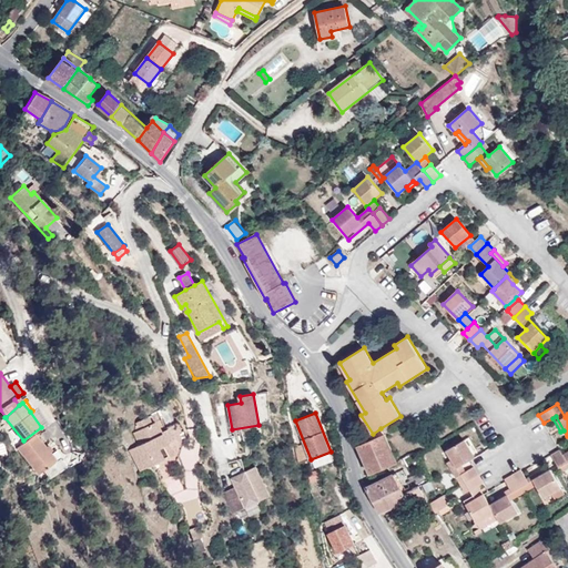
[(160,432),(155,422),(152,424),(148,417),(137,423),(133,433),(140,445),(129,450),(140,470),(172,454),(166,444),(160,432)]
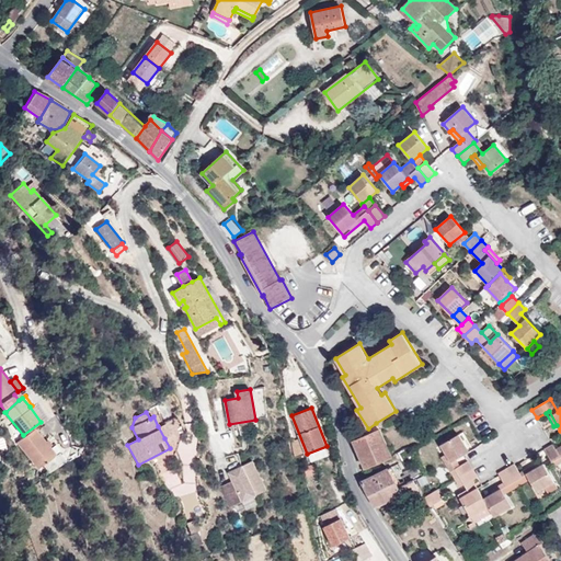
[(185,433),(176,415),(164,423),(171,435),(173,439),(185,433)]
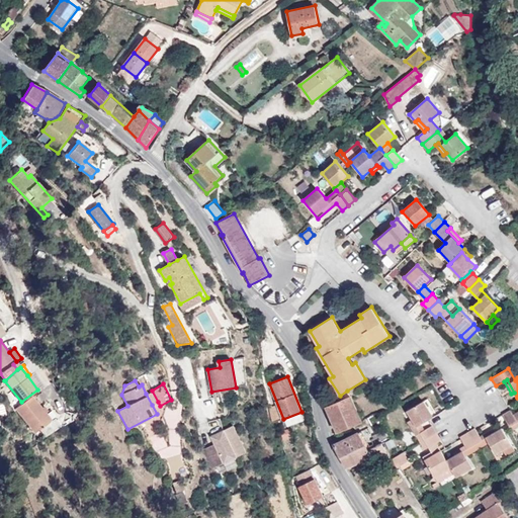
[(158,402),(152,391),(146,394),(152,405),(158,402)]
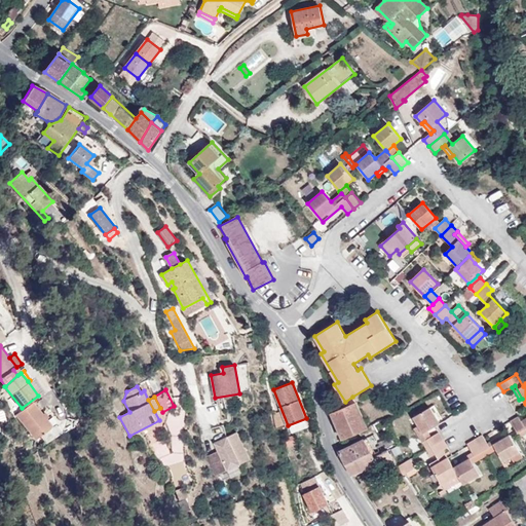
[(357,403),(352,397),(345,402),(347,406),(357,403)]
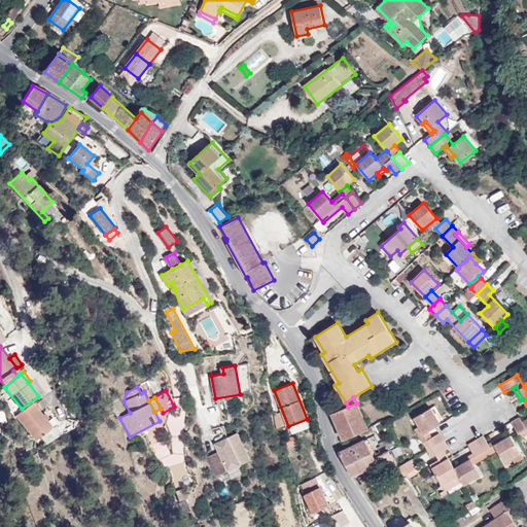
[(53,427),(33,402),(16,416),(37,441),(41,436),(47,444),(62,432),(56,424),(53,427)]
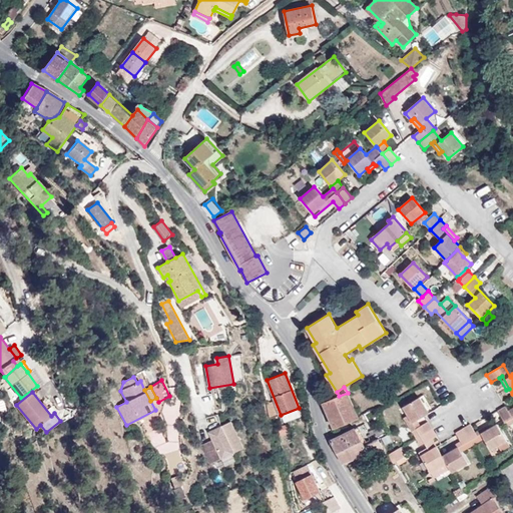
[(359,418),(348,393),(339,396),(324,403),(335,428),(359,418)]
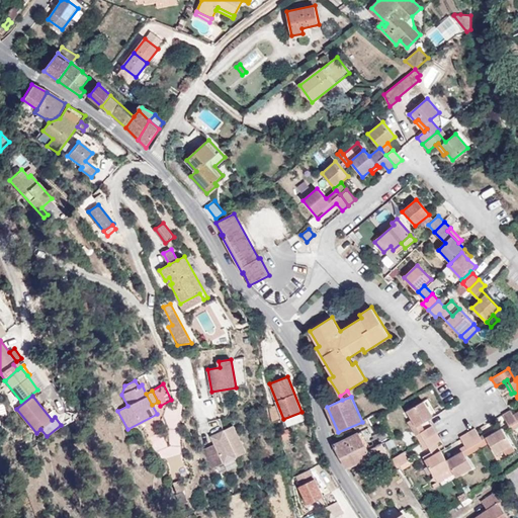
[(433,417),(424,401),(407,411),(412,419),(416,427),(421,424),(433,417)]
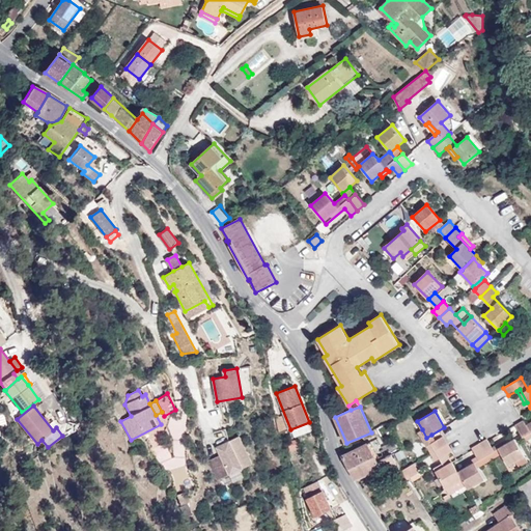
[(530,421),(526,424),(524,420),(515,425),(525,442),(530,438),(530,431),(530,432),(530,431),(530,421)]
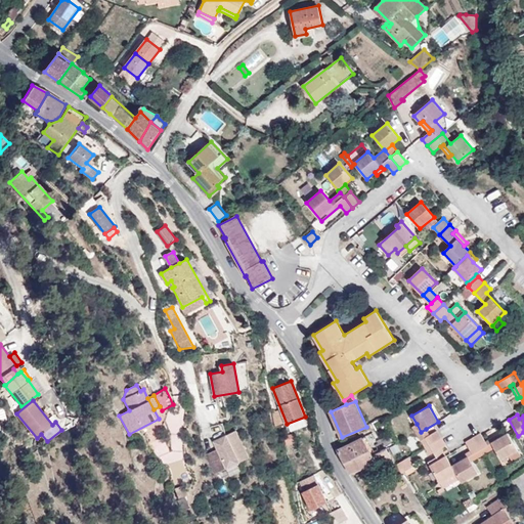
[(430,435),(426,429),(421,432),(417,424),(412,427),(421,440),(426,437),(430,435)]
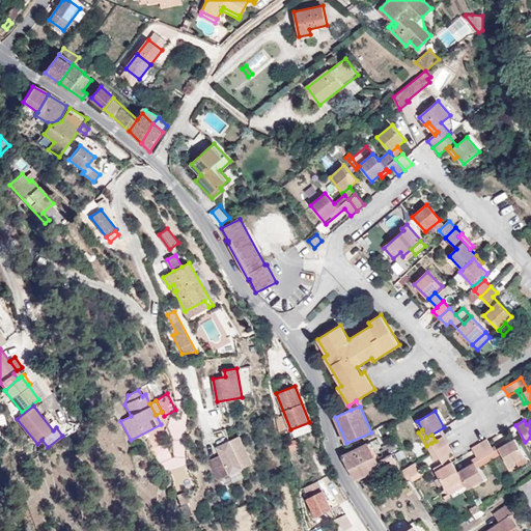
[(253,464),(240,436),(216,447),(220,455),(211,459),(218,480),(220,479),(253,464)]
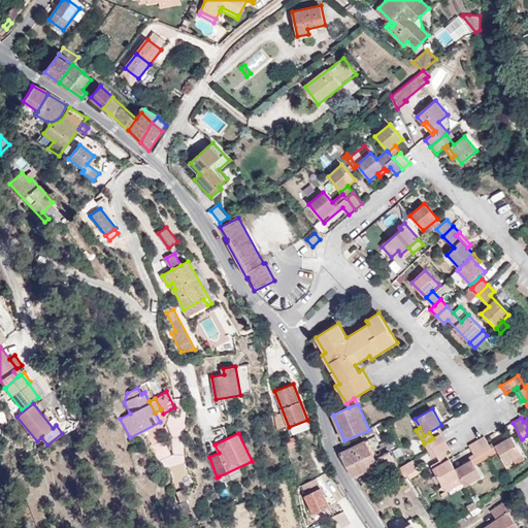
[(446,441),(440,434),(433,438),(429,440),(433,449),(446,441)]
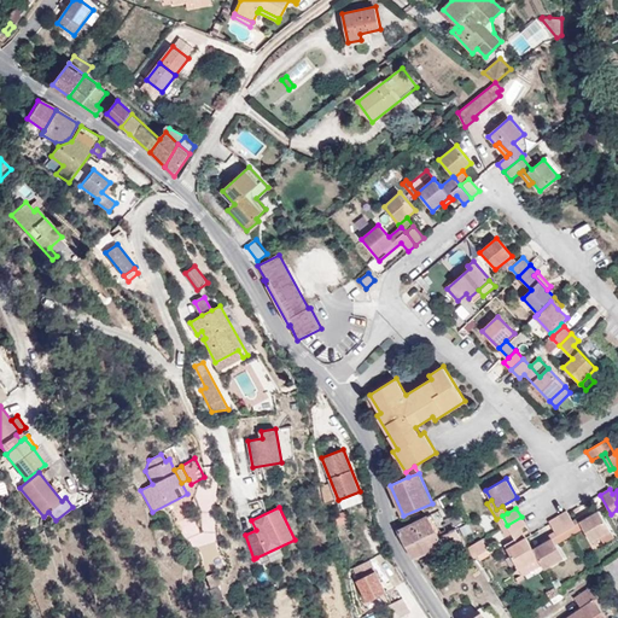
[(614,537),(599,509),(588,516),(579,520),(584,528),(592,542),(600,537),(604,543),(614,537)]
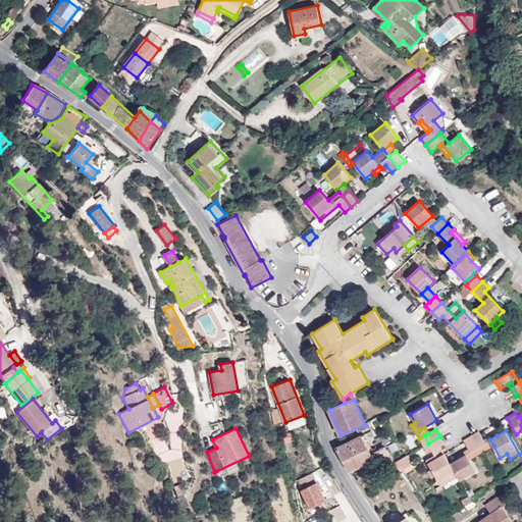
[(483,439),(478,431),(471,435),(478,449),(481,453),(488,449),(483,439)]
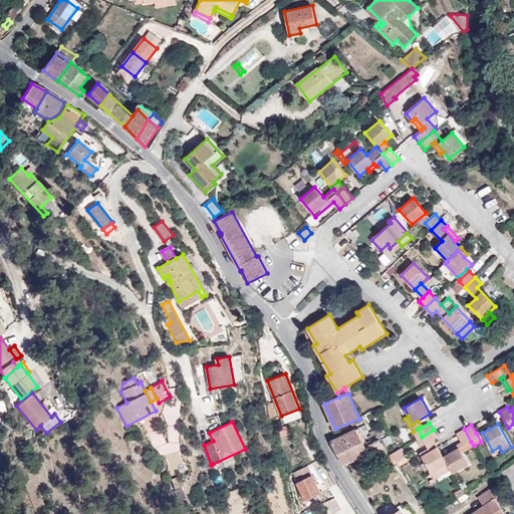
[(482,433),(489,429),(488,426),(476,433),(481,442),(486,439),(482,433)]
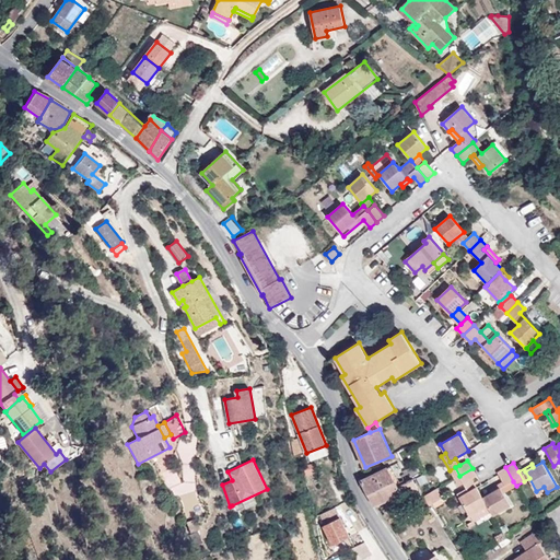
[(513,481),(505,467),(498,473),(503,481),(505,486),(513,481)]
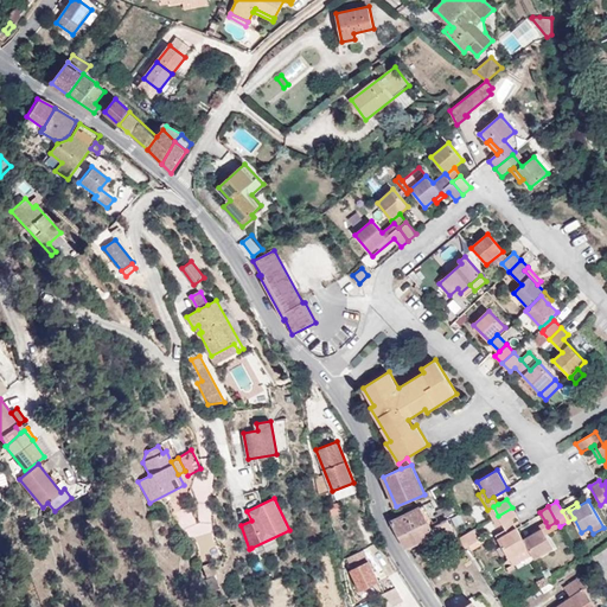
[(432,526),(421,508),(390,522),(406,548),(435,534),(432,526)]
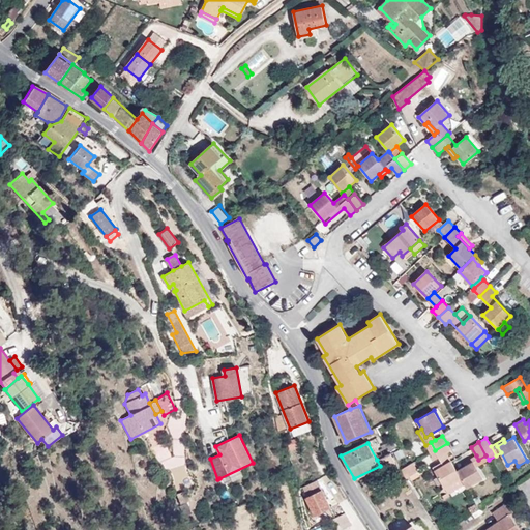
[(447,453),(451,450),(447,443),(435,450),(430,452),(434,461),(439,458),(447,453)]
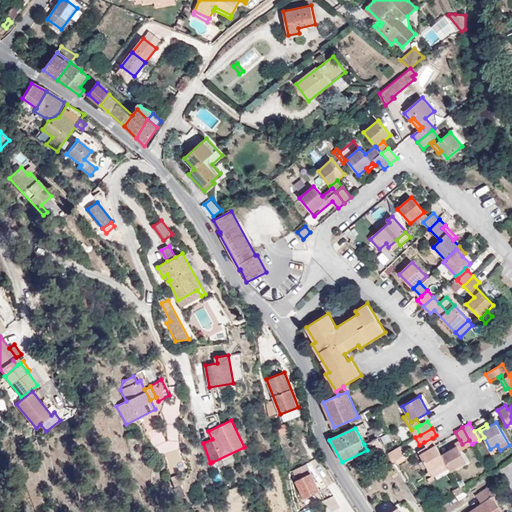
[(385,451),(377,438),(375,439),(364,444),(367,450),(371,457),(385,451)]
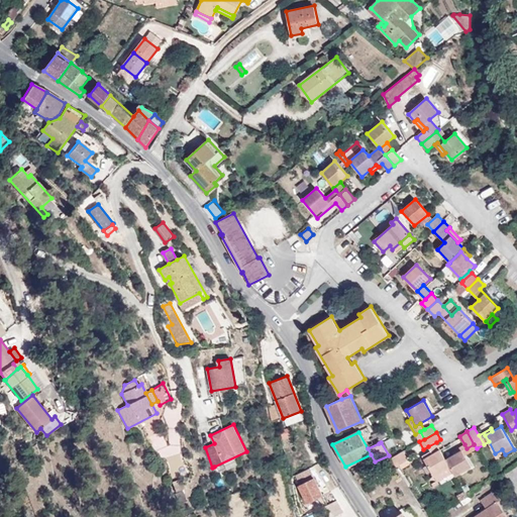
[(440,449),(436,442),(428,446),(431,451),(432,454),(440,449)]
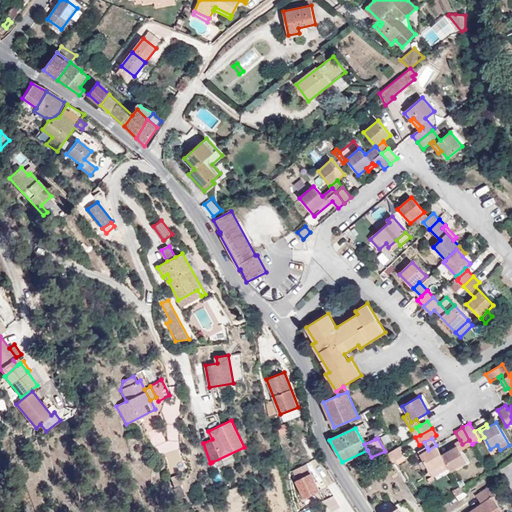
[(460,451),(472,444),(469,440),(462,444),(460,440),(448,447),(449,450),(457,445),(460,451)]
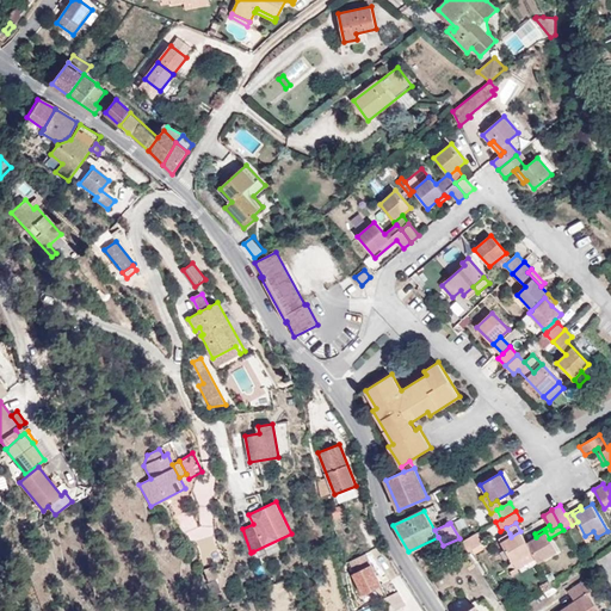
[(532,551),(526,542),(520,531),(511,537),(510,534),(500,538),(513,563),(532,551)]
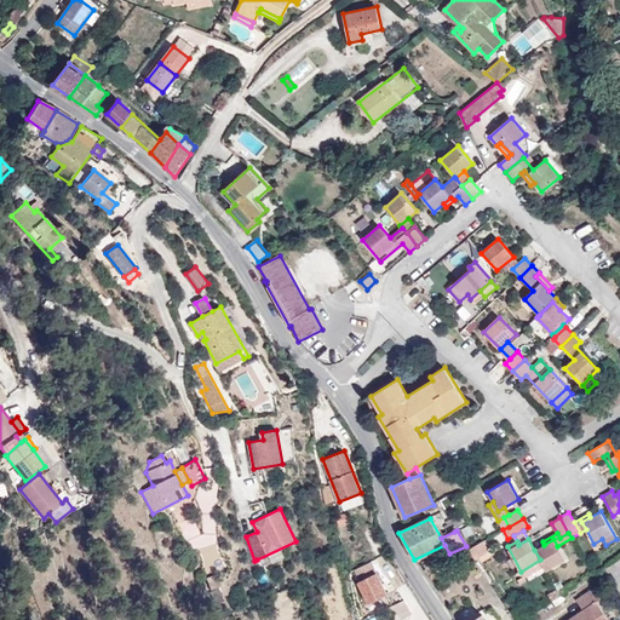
[(566,560),(557,546),(554,539),(544,545),(534,550),(540,560),(546,570),(566,560)]
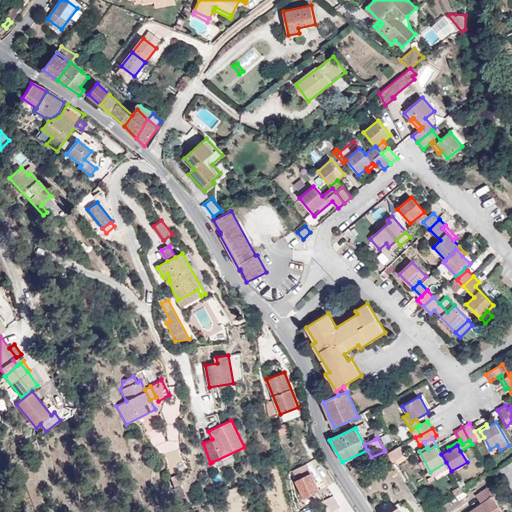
[(404,456),(399,447),(387,454),(392,462),(404,456)]
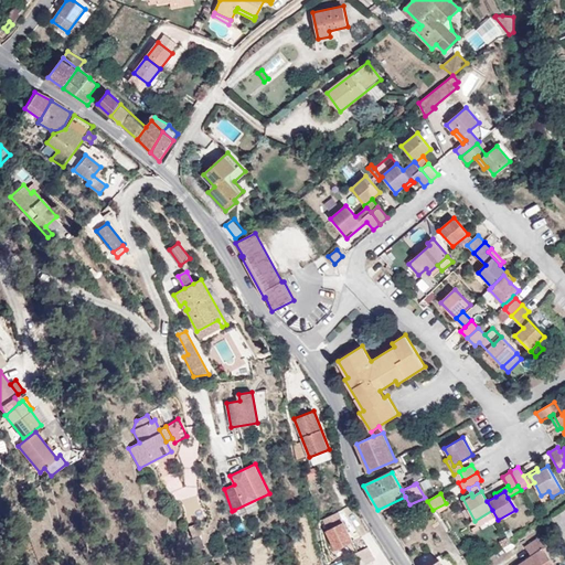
[(341,509),(322,519),(337,547),(356,537),(341,509)]
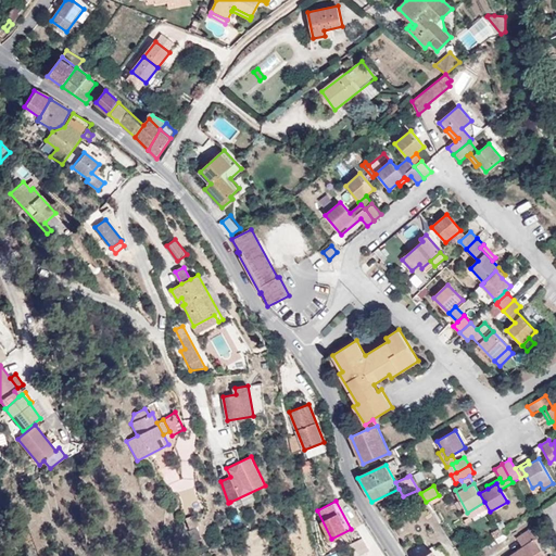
[(490,512),(484,502),(467,513),(470,518),(480,514),(481,517),(490,512)]
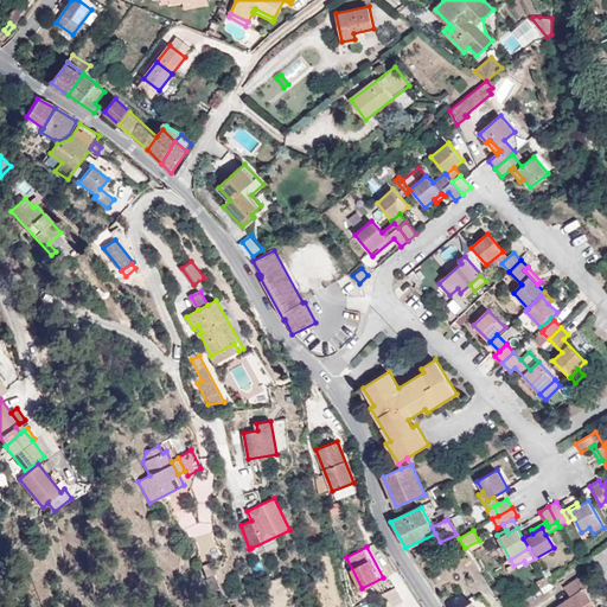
[(210,563),(202,566),(206,579),(215,575),(210,563)]
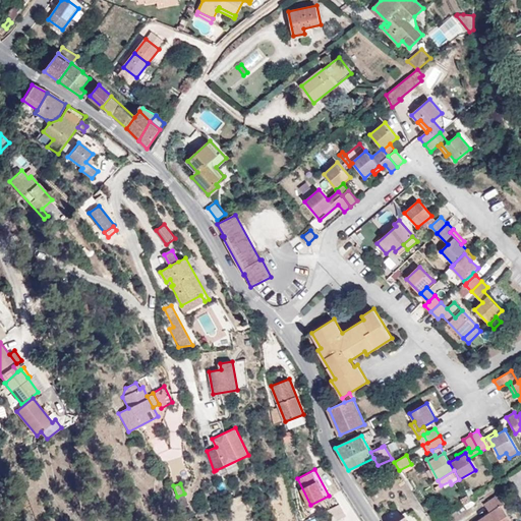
[(490,513),(477,520),(511,520),(501,506),(505,503),(499,495),(484,504),(490,513)]
